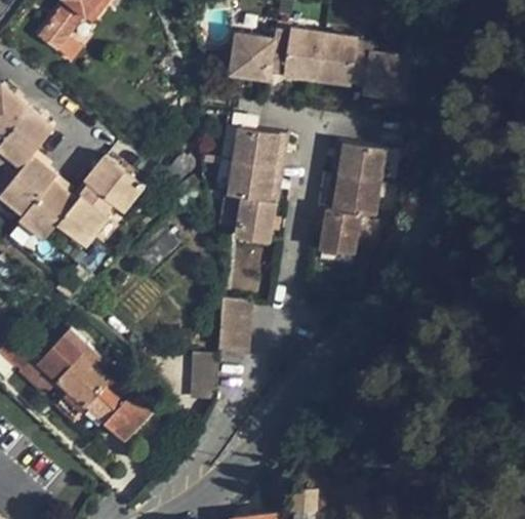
[(68,0),(56,14),(58,16),(55,21),(76,26),(83,18),(92,26),(112,0),(68,0)]
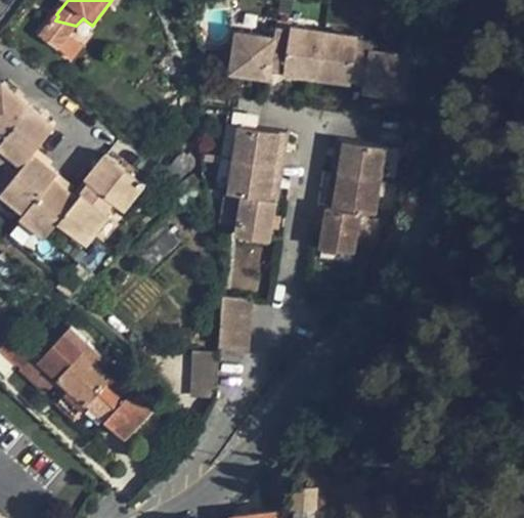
[(75,28),(76,26),(55,20),(40,39),(58,54),(77,30),(75,28)]
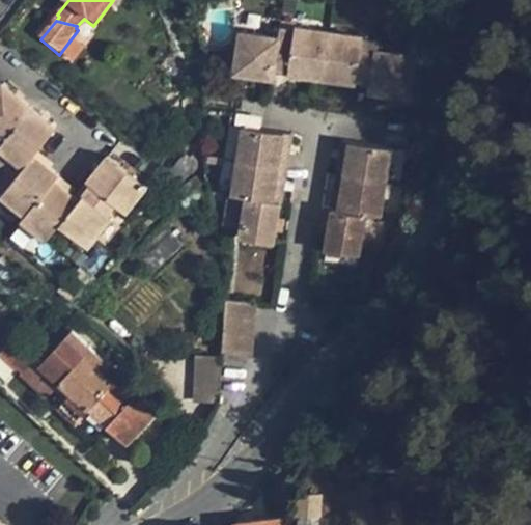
[(285,75),(318,80),(326,36),(292,31),(292,36),(286,72),(285,75)]
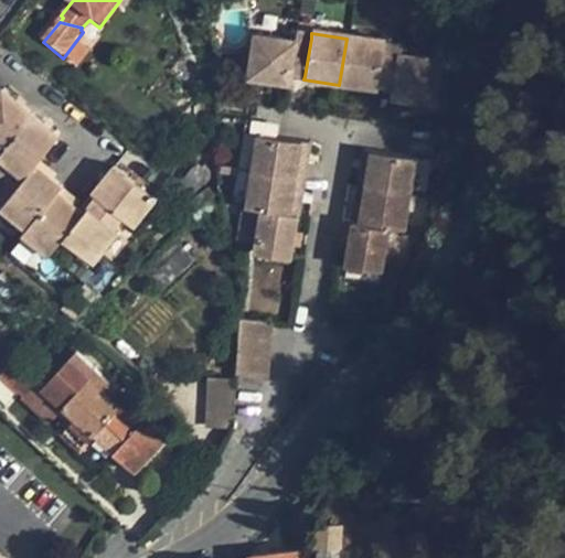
[(287,74),(305,76),(311,39),(294,36),(292,46),(287,74)]
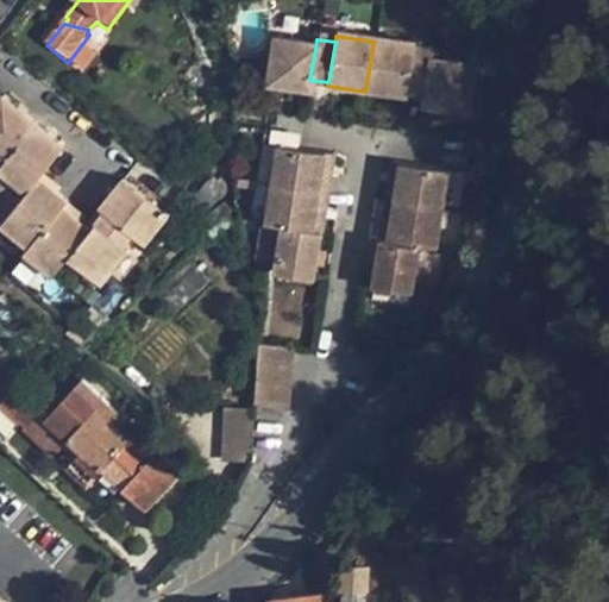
[(307,94),(309,80),(315,50),(274,42),(270,60),(267,75),(264,87),(307,94)]
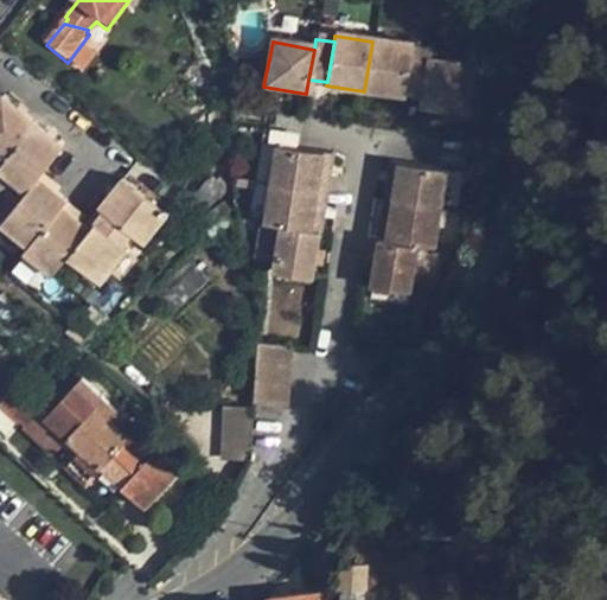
[(403,99),(404,94),(410,52),(411,48),(372,42),(364,91),(403,99)]
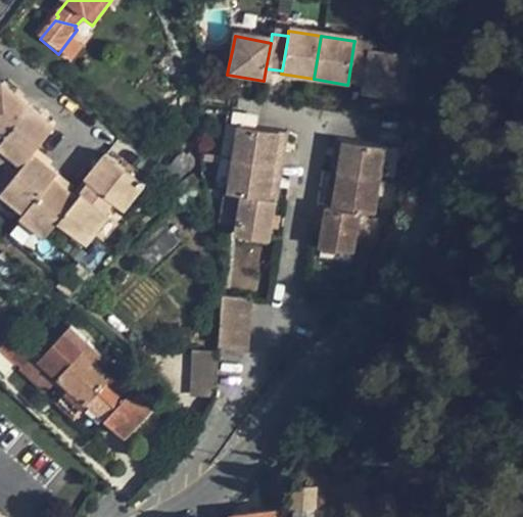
[(348,81),(363,84),(368,56),(369,47),(353,45),(348,81)]
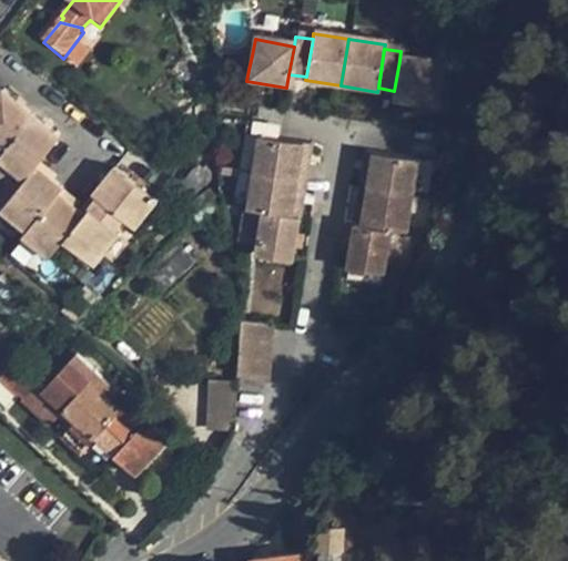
[(240,69),(249,70),(252,55),(241,54),(240,69)]
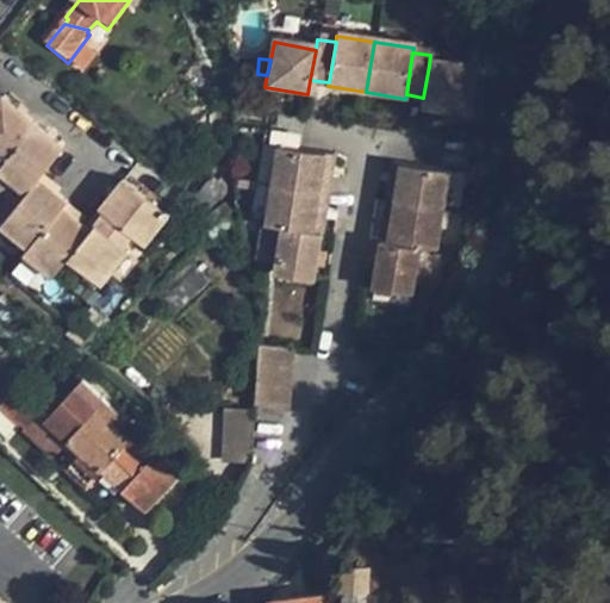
[(465,117),(467,104),(470,88),(473,73),(429,66),(423,98),(421,111),(465,117)]
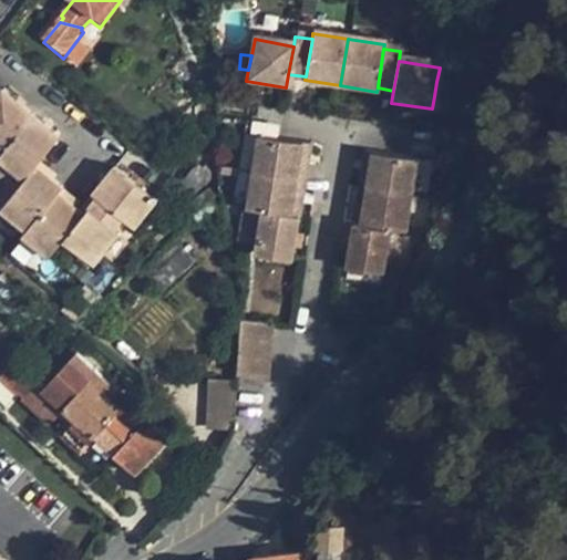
[(0,155),(1,156),(32,118),(1,93),(0,94),(0,155)]
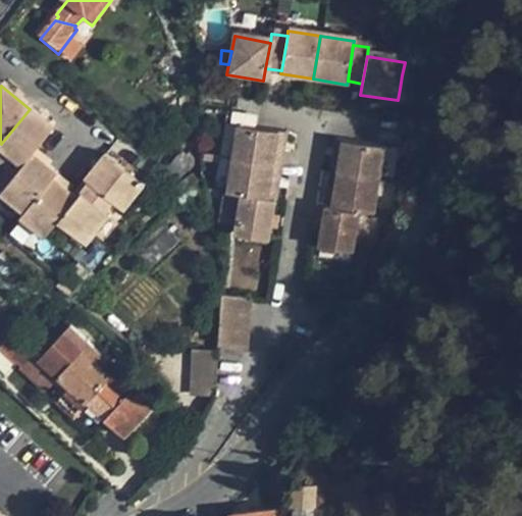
[(53,127),(30,109),(1,144),(0,144),(0,150),(21,167),(33,154),(53,127)]
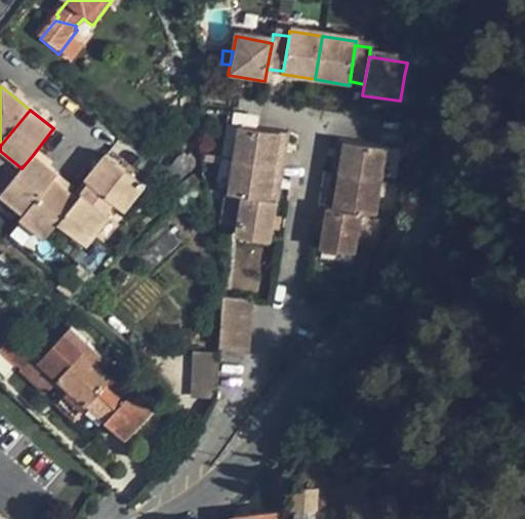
[(237,130),(232,164),(279,171),(281,155),(273,153),(274,147),(283,148),(284,136),(237,130)]
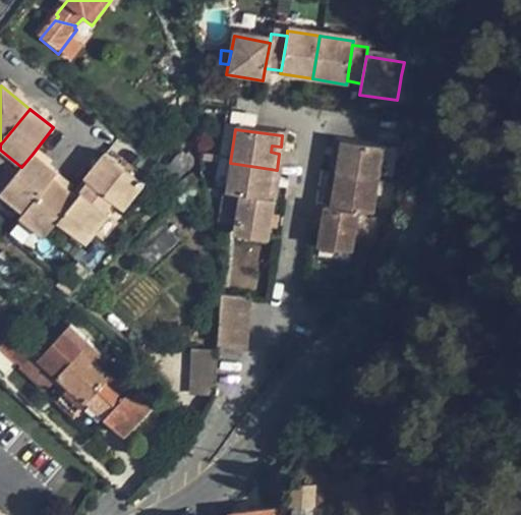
[(335,142),(330,176),(375,183),(380,150),(335,142)]
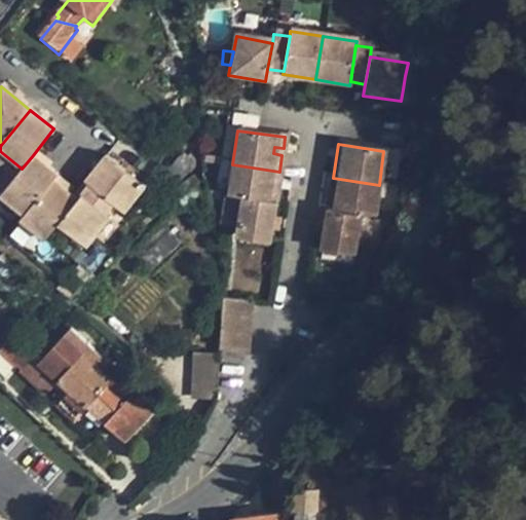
[(0,172),(11,181),(22,169),(0,151),(0,172)]
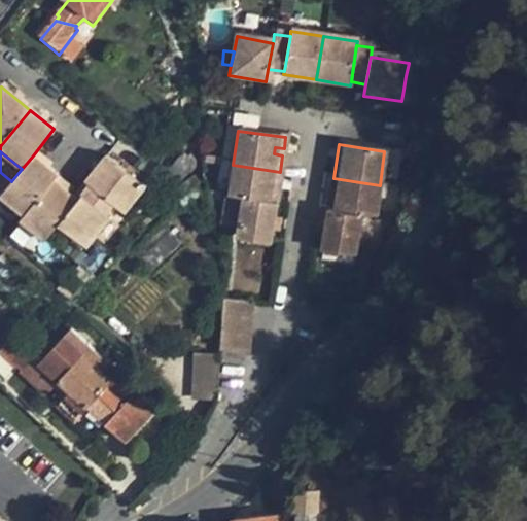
[(58,176),(33,155),(22,169),(11,181),(0,195),(0,196),(25,217),(53,182),(58,176)]
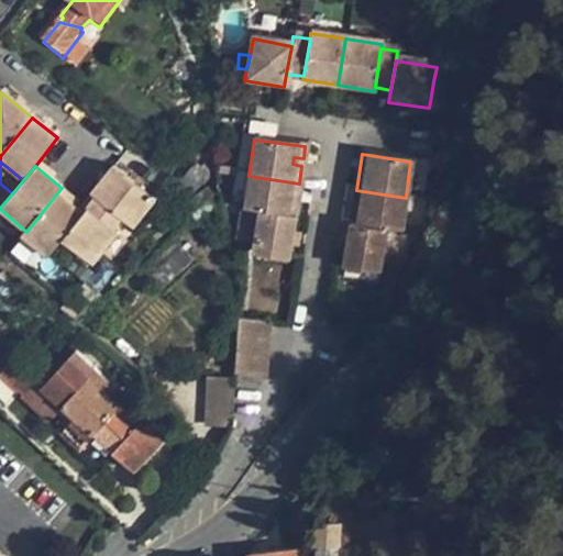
[(90,195),(95,198),(123,222),(131,228),(153,201),(112,167),(90,195)]
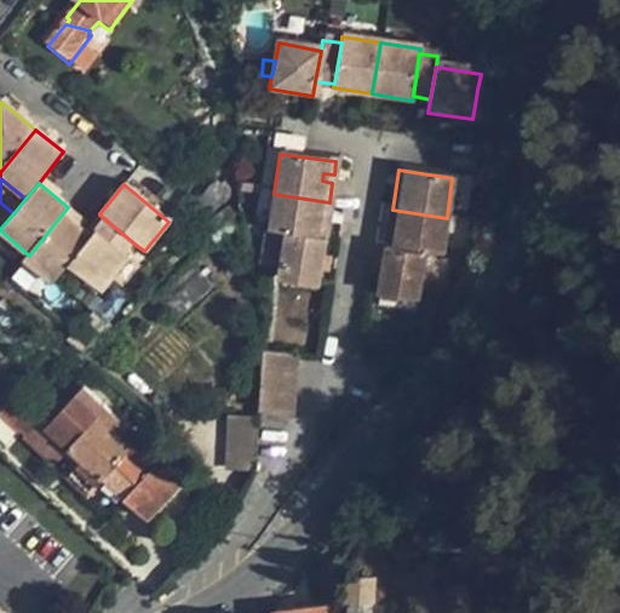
[(210,200),(208,192),(194,210),(205,219),(214,210),(210,200)]
